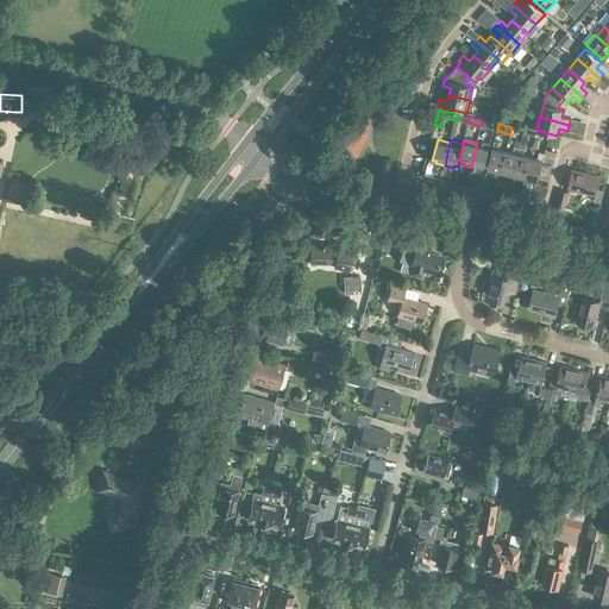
[(495,140),(493,149),(488,168),(490,169),(491,171),(501,173),(506,151),(498,150),(501,143),(495,140)]
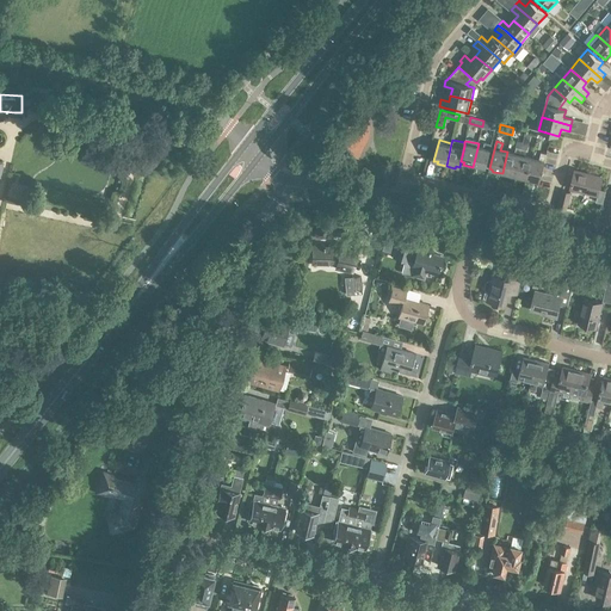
[(485,146),(479,143),(473,167),(481,170),(482,168),(485,170),(485,167),(486,167),(491,147),(492,144),(485,142),(485,146)]
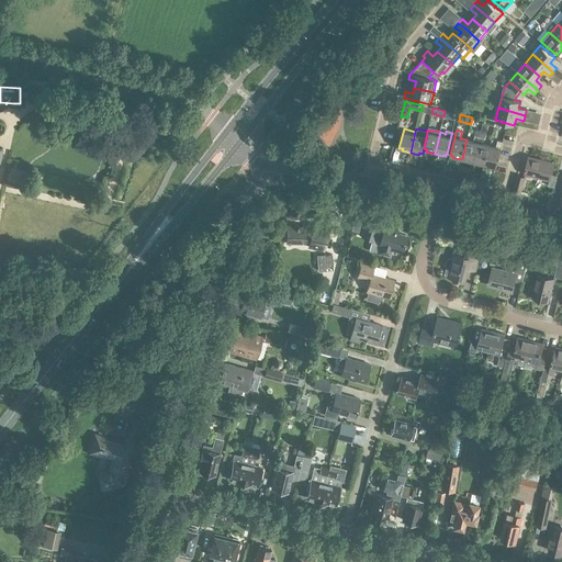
[(473,142),(467,139),(462,159),(469,161),(471,160),(473,160),(480,136),(475,135),(473,142)]
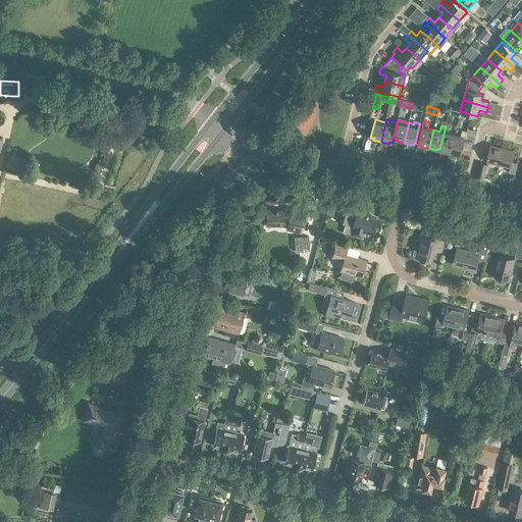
[(450,127),(446,126),(439,149),(441,150),(442,152),(451,154),(455,135),(449,134),(450,127)]
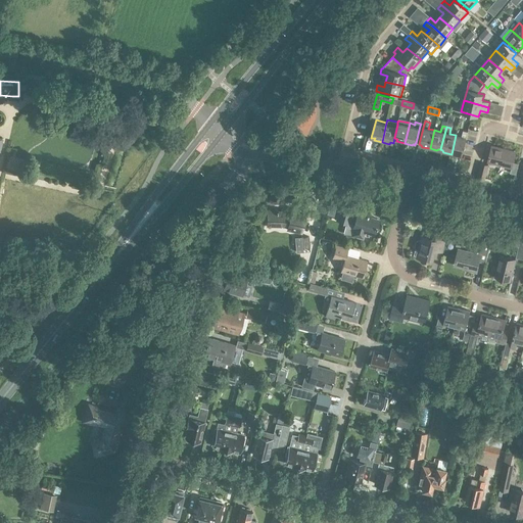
[(456,135),(452,154),(458,155),(460,154),(463,155),(468,132),(463,131),(462,137),(456,135)]
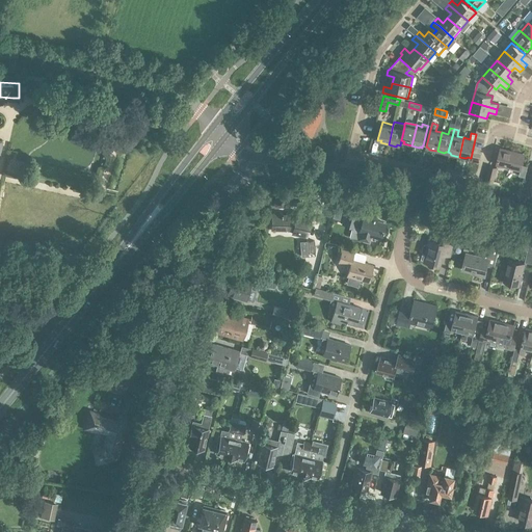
[(521,169),(522,165),(525,155),(501,149),(497,164),(521,169)]
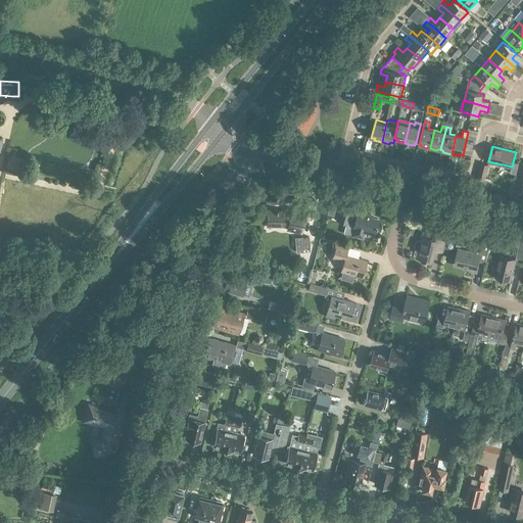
[(482,162),(481,162),(477,179),(485,181),(489,164),(482,162)]
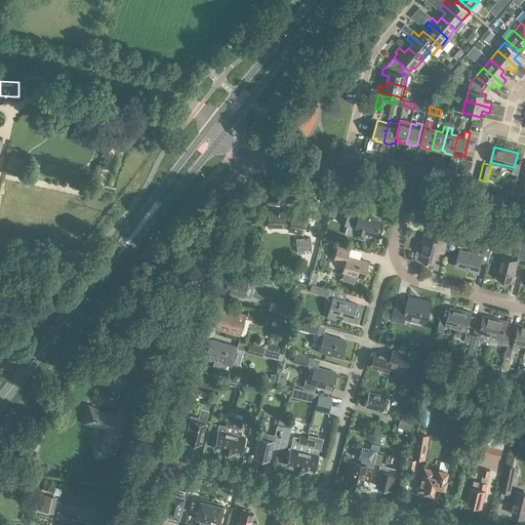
[(353,236),(364,239),(366,233),(376,236),(380,219),(372,217),(372,215),(360,211),(360,212),(354,210),(357,202),(345,199),(338,220),(356,226),(353,236)]
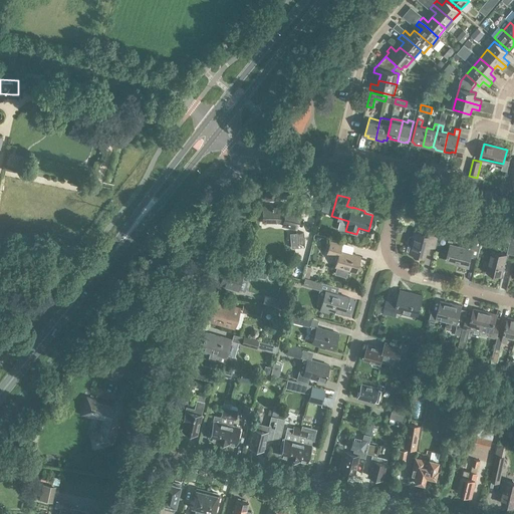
[(296,227),(300,210),(287,207),(287,210),(279,208),(274,208),(274,206),(272,206),(272,207),(264,207),(263,220),(279,220),(279,218),(284,220),(283,224),(296,227)]
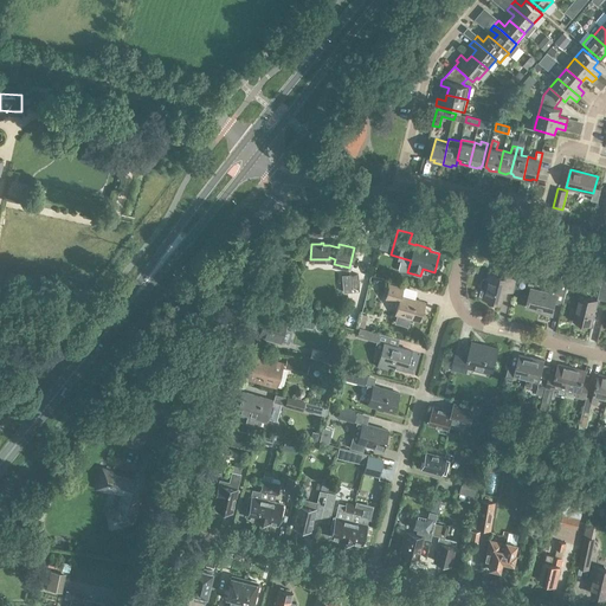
[(482,279),(481,285),(482,289),(485,289),(483,297),(501,302),(503,290),(513,292),(514,288),(521,259),(503,255),(498,276),(489,274),(488,278),(485,278),(482,279)]
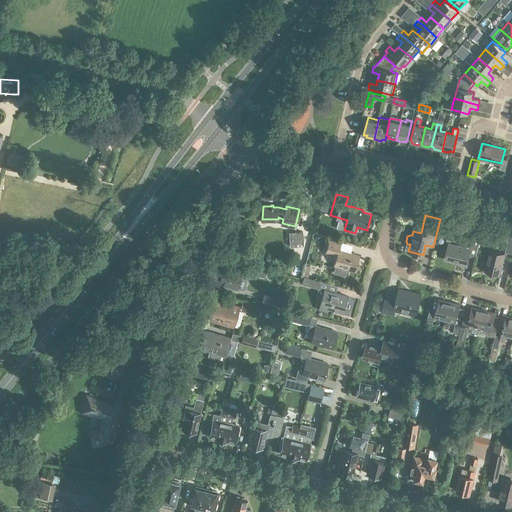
[(477,226),(474,239),(478,240),(479,240),(480,241),(483,228),(477,226)]
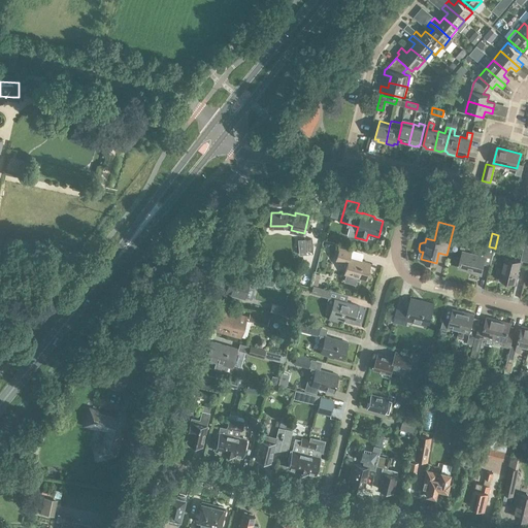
[(314,244),(306,243),(304,255),(310,256),(314,244)]
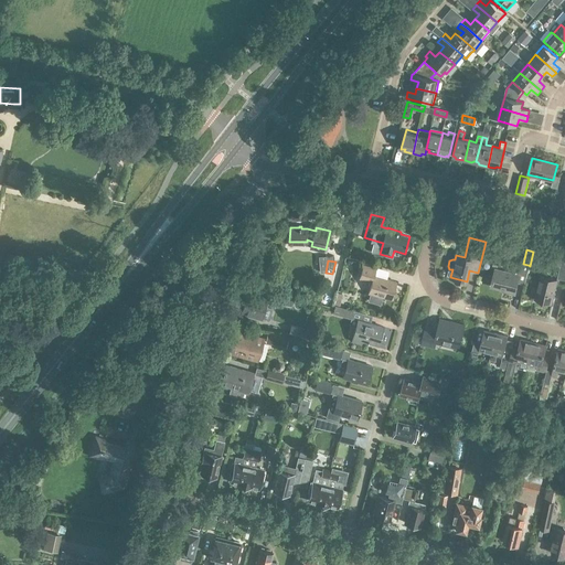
[(496,268),(491,287),(505,290),(505,291),(514,294),(518,283),(525,284),(530,266),(529,265),(528,265),(523,264),(516,263),(514,274),(496,268)]
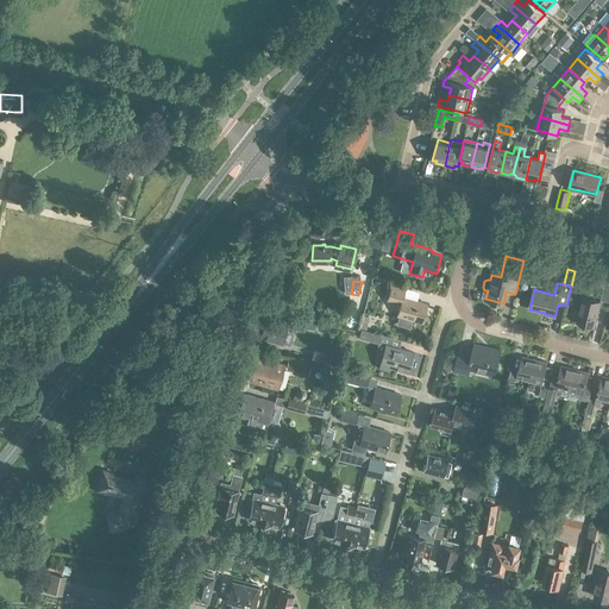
[(427,303),(403,297),(406,290),(391,287),(388,300),(401,303),(397,315),(400,316),(397,324),(410,327),(413,320),(422,322),(427,303)]
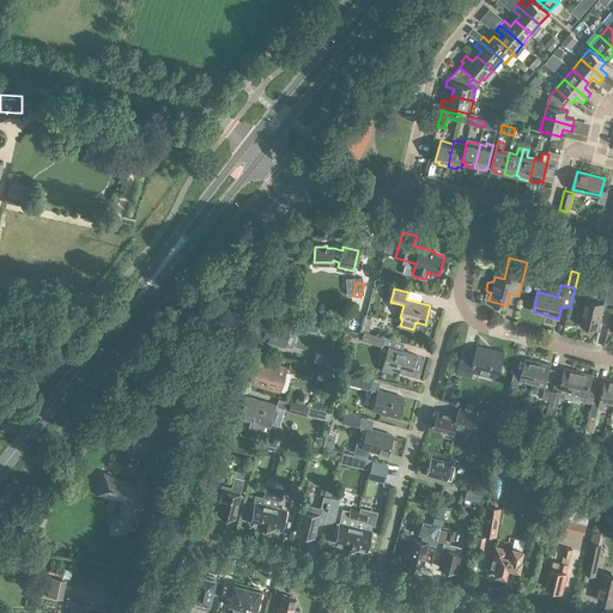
[(599,328),(605,304),(587,299),(581,325),(599,328)]
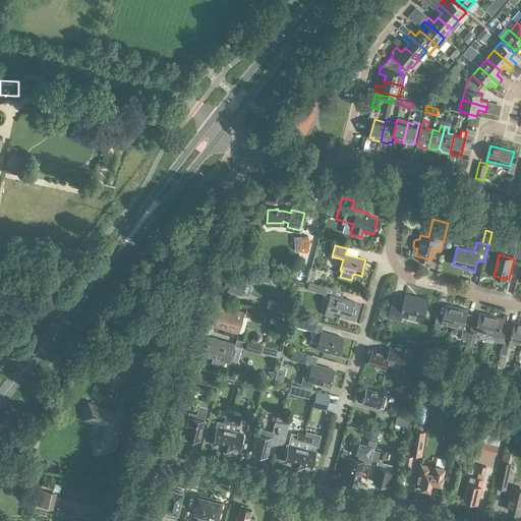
[(228,271),(223,288),(241,293),(244,283),(251,285),(251,284),(253,278),(253,277),(249,275),(245,274),(245,276),(228,271)]
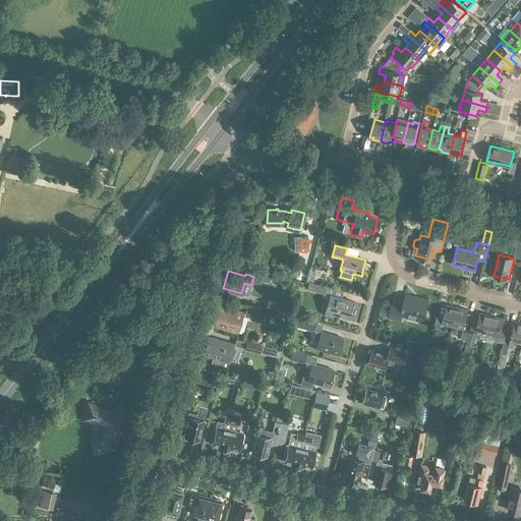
[(327,287),(313,283),(309,282),(307,289),(325,294),(327,287)]
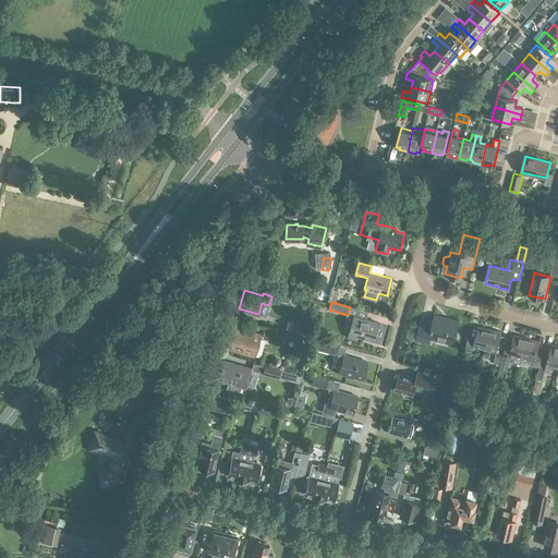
[(374,341),(379,323),(354,315),(348,337),(358,339),(359,335),(363,336),(363,338),(374,341)]
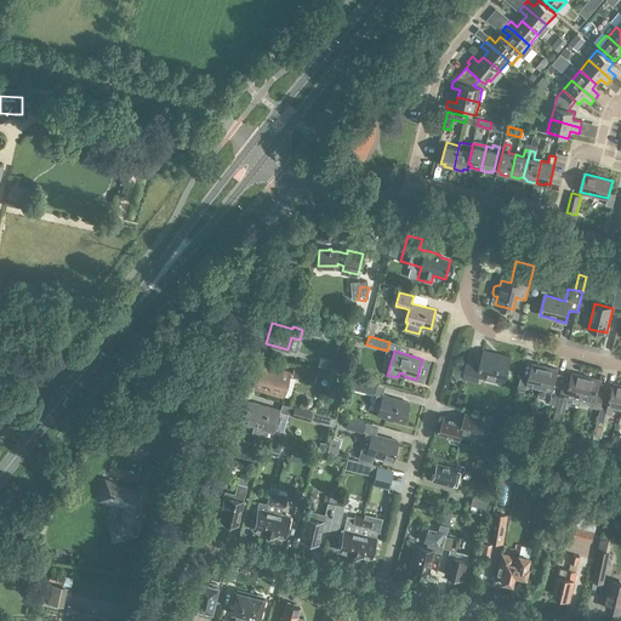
[(484,351),(480,364),(468,360),(463,379),(478,382),(479,376),(505,382),(511,360),(496,357),(496,354),(484,351)]
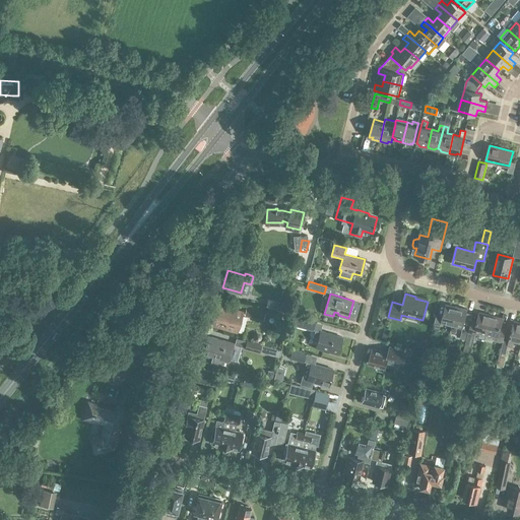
[(268,299),(265,308),(279,312),(282,303),(268,299)]
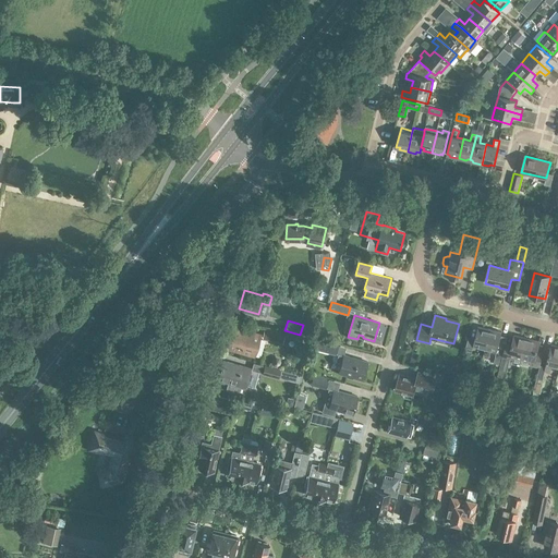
[(478,326),(474,342),(468,340),(464,353),(471,354),(473,346),(485,349),(489,329),(478,326)]
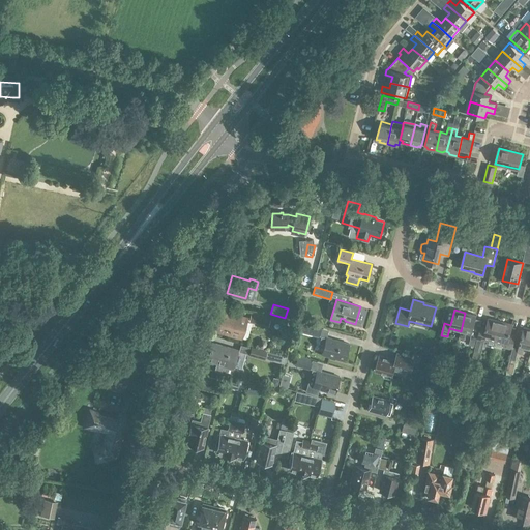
[(216,330),(241,336),(246,319),(222,312),(216,330)]
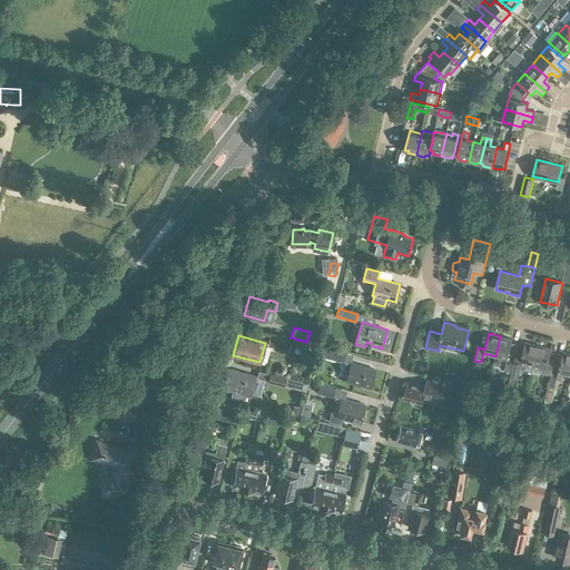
[(495,356),(494,363),(500,364),(501,357),(508,360),(505,371),(512,372),(513,366),(516,355),(509,353),(513,340),(500,336),(495,356)]
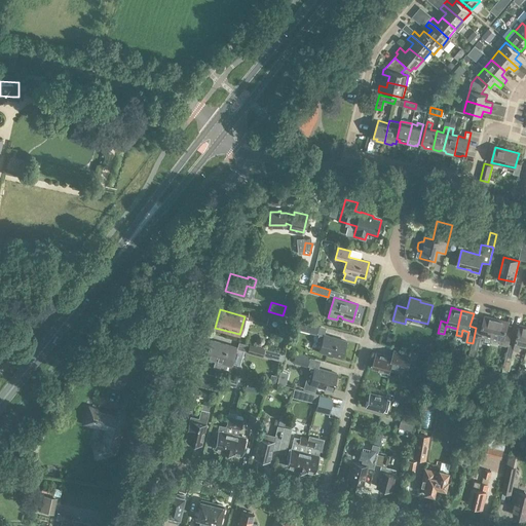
[(269,313),(260,311),(258,322),(267,324),(269,313)]
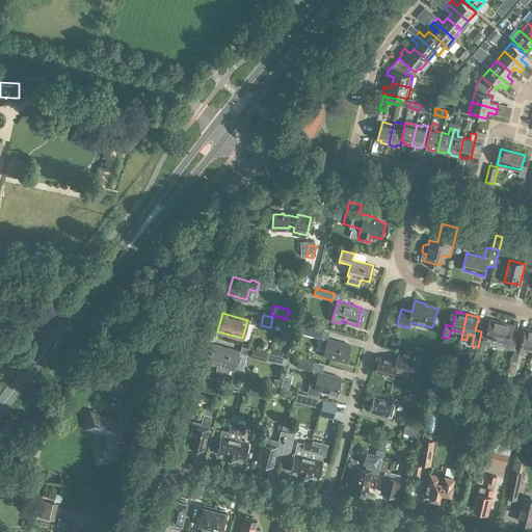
[(481,335),(479,342),(486,343),(488,344),(488,346),(496,348),(498,342),(502,322),(490,319),(488,328),(482,327),(481,331),(481,335)]
